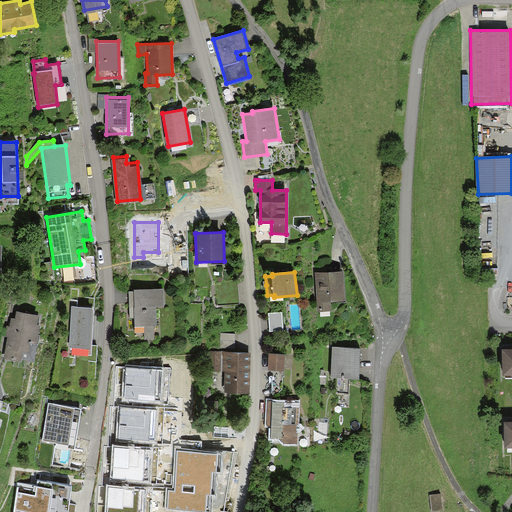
[(331,302),(346,302),(344,272),(315,273),(317,311),(331,310),(331,302)]
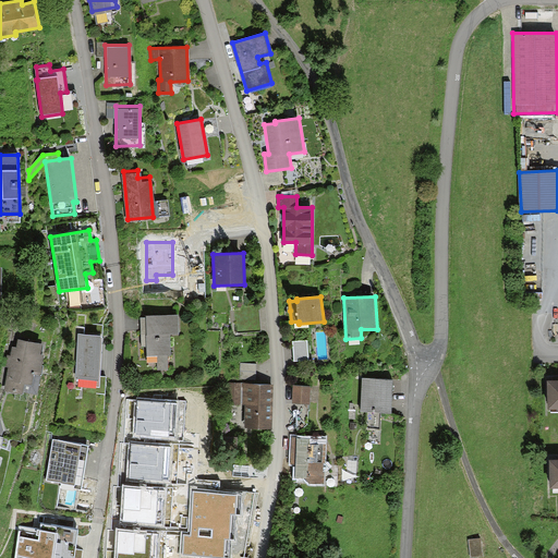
[(176,313),(142,314),(144,354),(155,353),(155,367),(167,366),(166,352),(169,352),(168,329),(176,328),(176,313)]
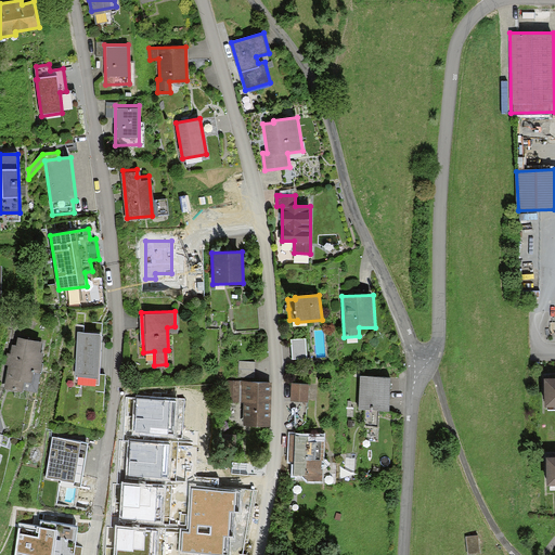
[(99,334),(77,334),(76,375),(98,375),(99,334)]
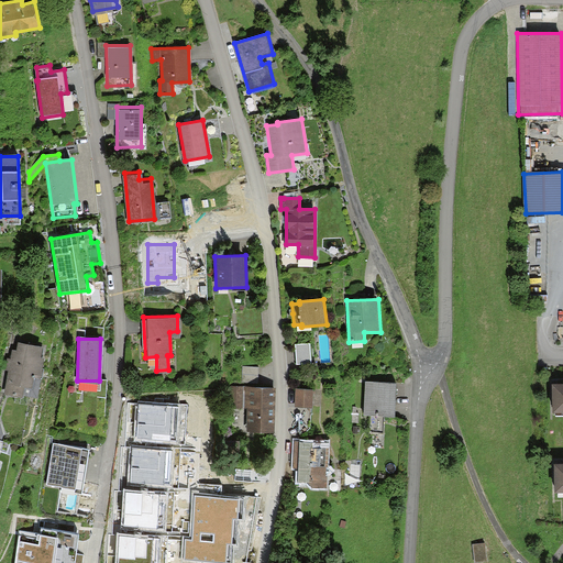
[(43,348),(19,343),(18,352),(13,351),(11,360),(8,359),(6,371),(10,371),(6,394),(22,397),(22,395),(37,398),(45,359),(41,357),(43,348)]
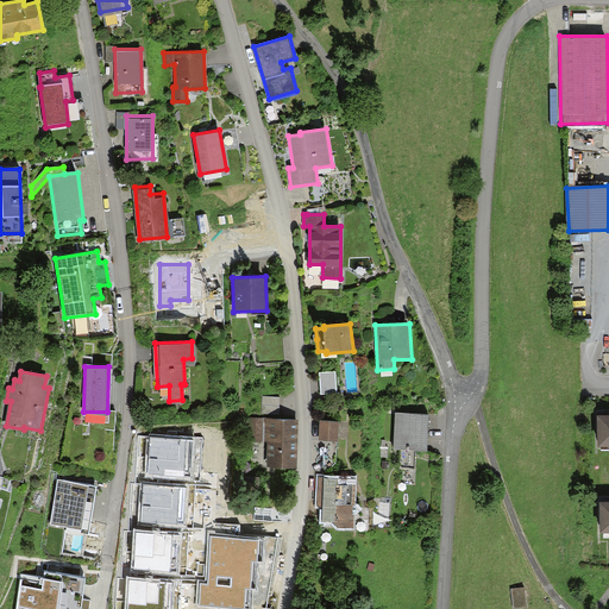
[(320,395),(337,394),(336,371),(319,372),(320,395)]
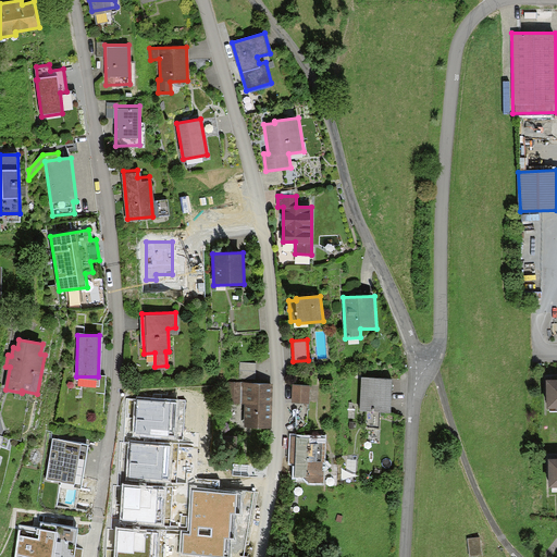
[(257,363),(240,362),(239,379),(256,380),(257,363)]
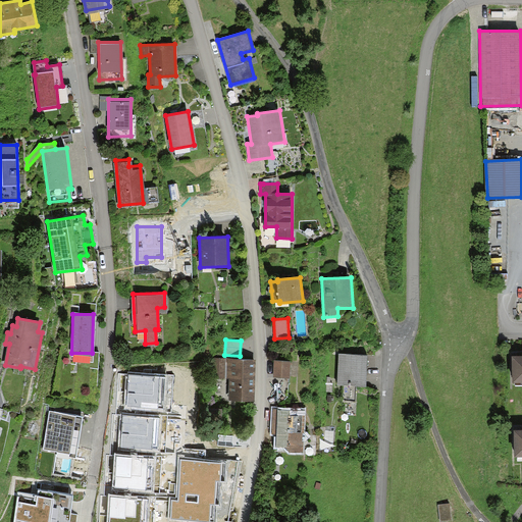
[(356,386),(366,386),(367,355),(337,354),(337,385),(346,386),(345,402),(355,402),(356,386)]
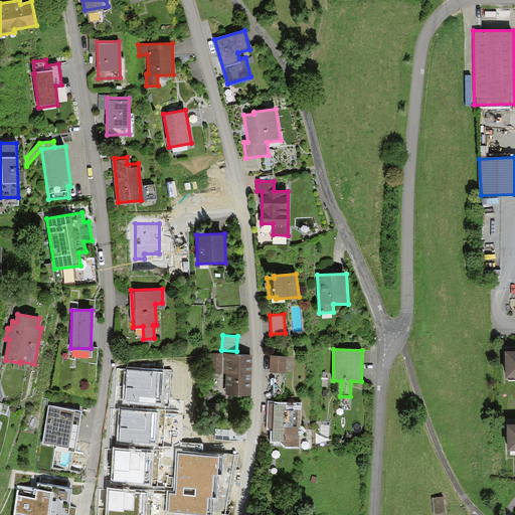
[(514,351),(504,352),(505,377),(514,376),(514,351)]
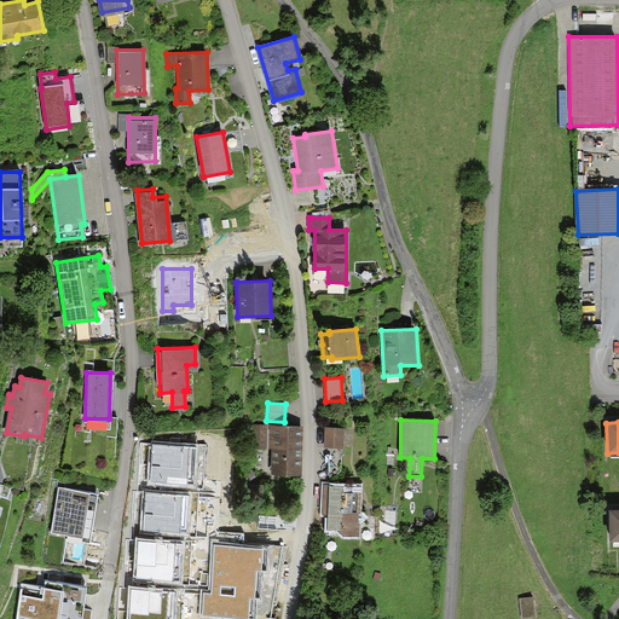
[(271,475),(301,475),(301,427),(254,426),(254,449),(271,449),(271,475)]
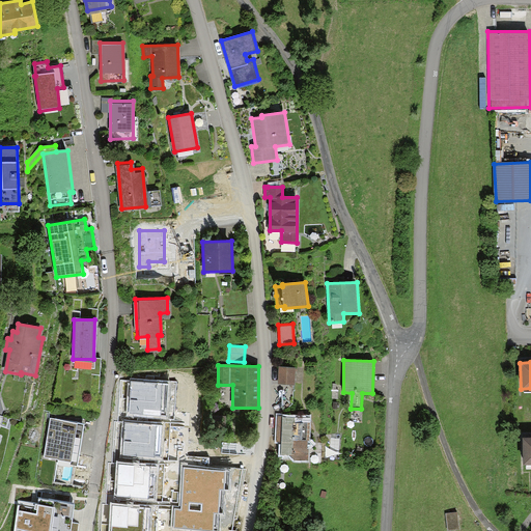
[(278,384),(295,385),(296,367),(279,367),(278,384)]
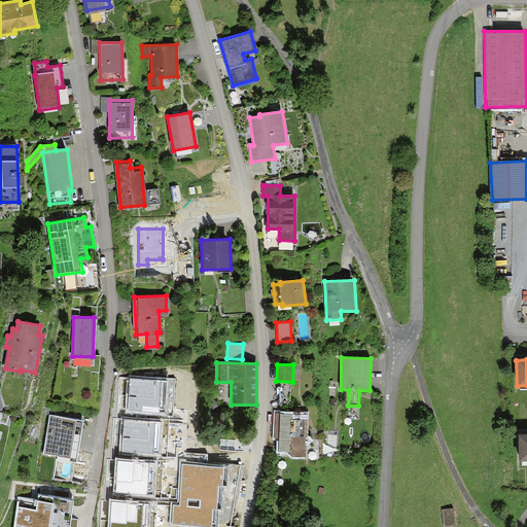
[(175,380),(130,377),(127,412),(172,416),(175,380)]
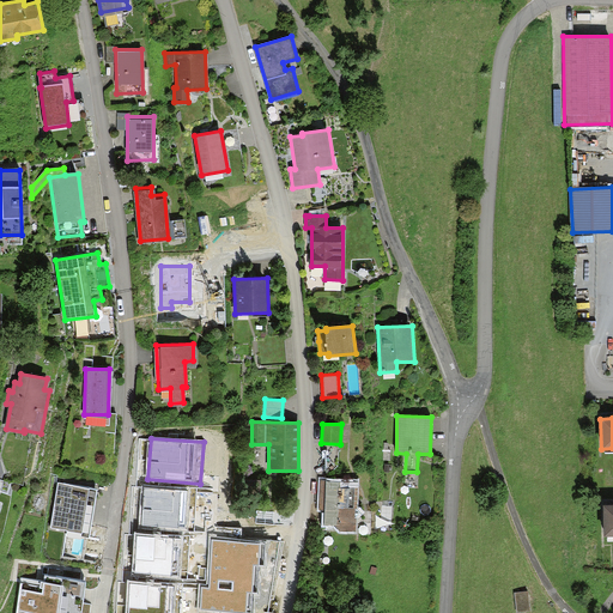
[(358,509),(359,480),(321,479),(320,511),(326,511),(326,525),(333,525),(340,532),(356,532),(356,519),(360,514),(358,509)]
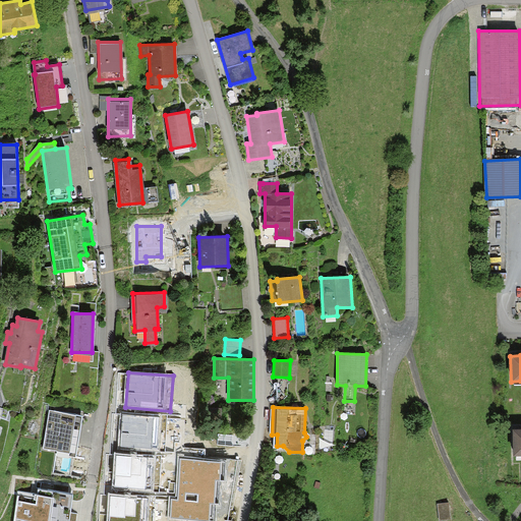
[(42,450),(72,455),(78,412),(48,408),(42,450)]
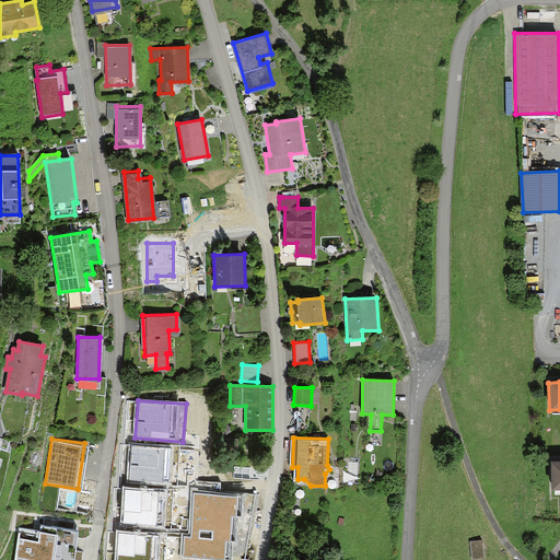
[(178,446),(130,444),(128,482),(176,486),(178,446)]
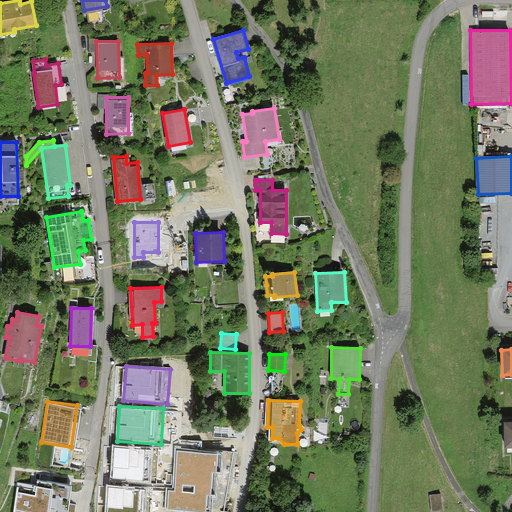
[(158,448),(112,446),(110,480),(156,483),(158,448)]
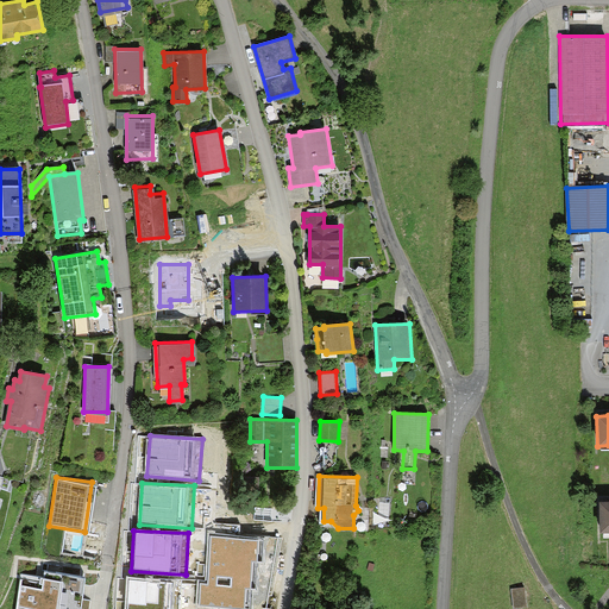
[(198,579),(196,606),(249,608),(250,588),(256,589),(258,562),(262,562),(264,538),(208,534),(205,581),(198,579)]
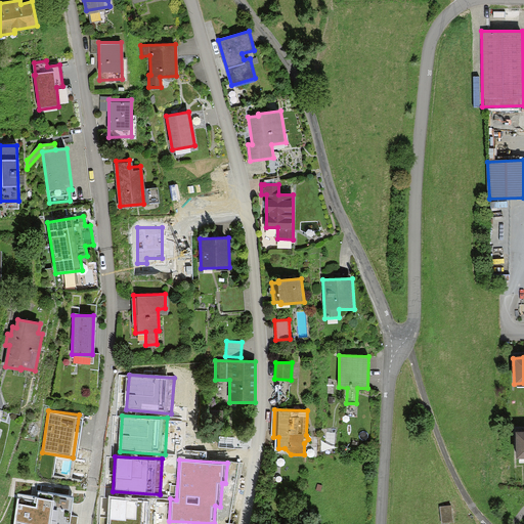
[(38,507),(18,505),(15,523),(69,523),(73,496),(39,492),(38,507)]
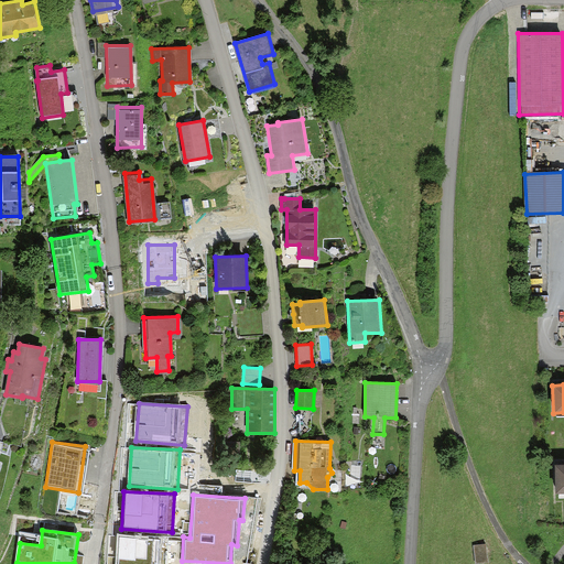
[(160,563),(162,538),(118,534),(116,563),(160,563)]
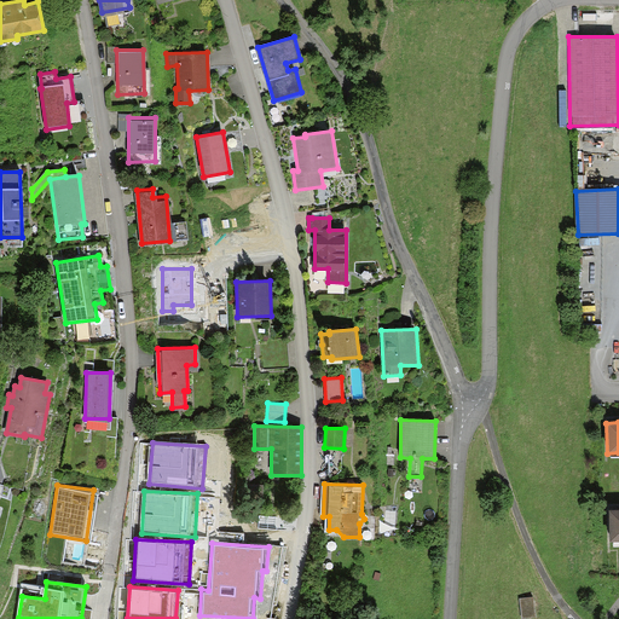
[(520,618),(532,617),(530,596),(518,597),(520,618)]
